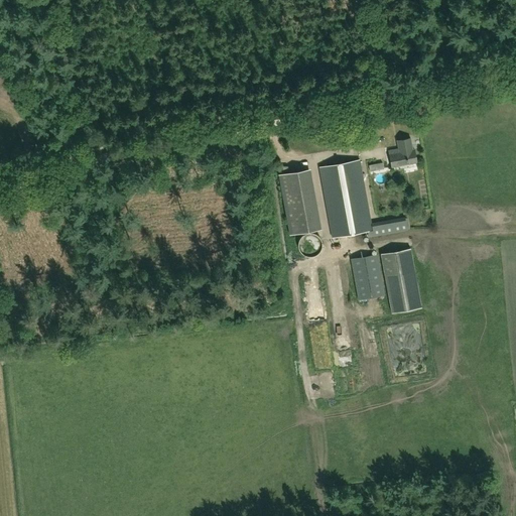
[(410,138),(397,140),(398,148),(388,150),(391,167),(416,162),(414,149),(412,149),(410,138)]
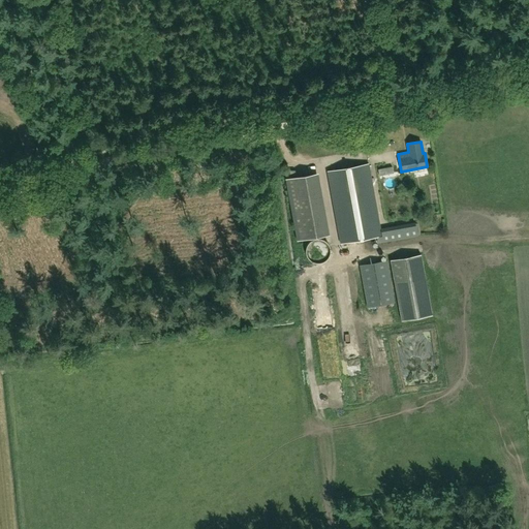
[(378,243),(417,236),(415,225),(381,231),(368,163),(327,172),(340,244),(377,237),(378,243)]
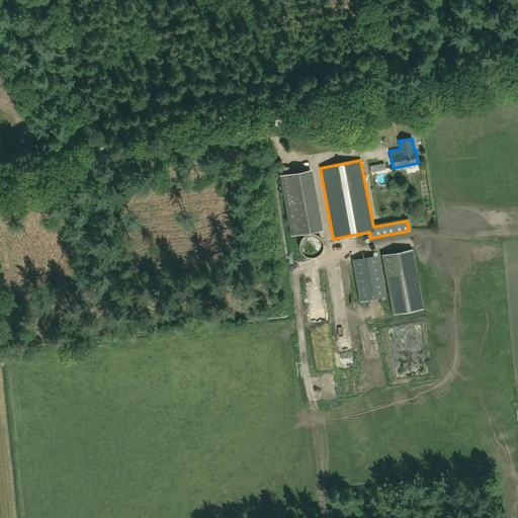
[(291,229),(321,225),(314,166),(284,170),(291,229)]
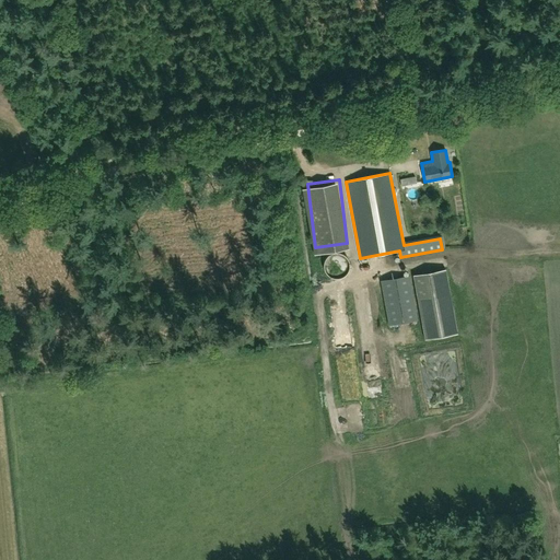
[(345,276),(348,272),(349,268),(349,263),(347,258),(343,255),(339,253),(335,253),(329,254),(326,257),(324,261),(324,266),(325,271),(327,275),(331,277),(336,278),(340,278),(345,276)]
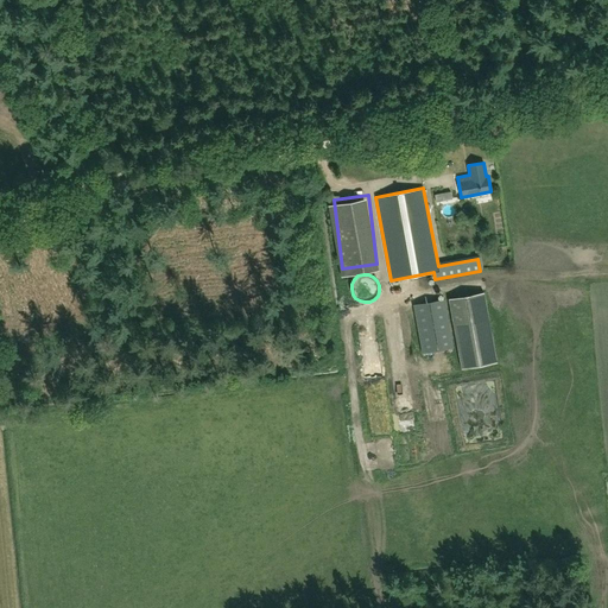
[(449,299),(462,369),(496,362),(483,292),(449,299)]
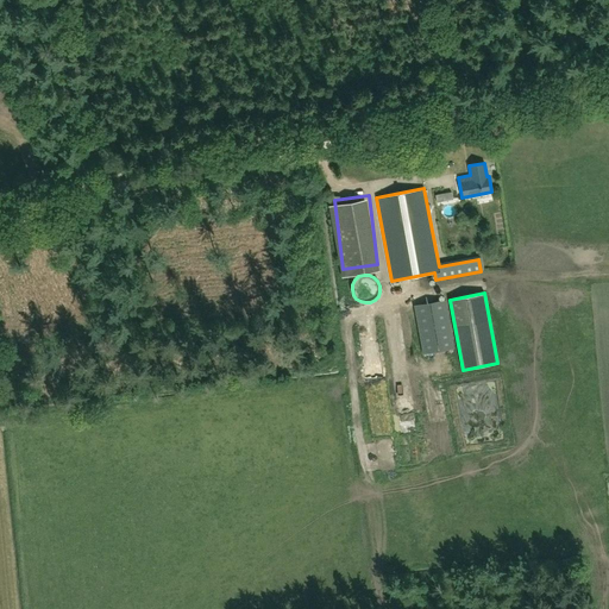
[(445,300),(414,306),(424,353),(453,349),(445,300)]
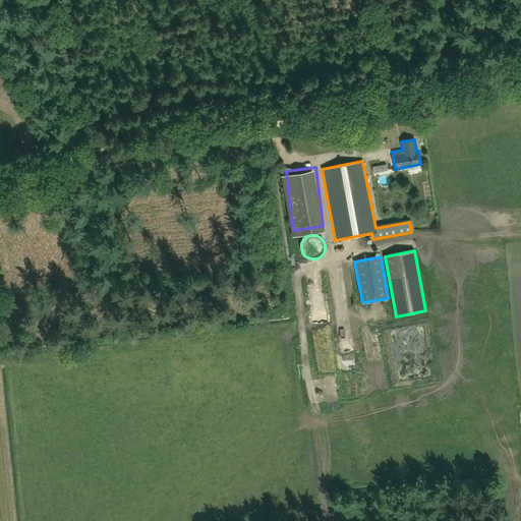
[(348,357),(349,377),(360,377),(359,356),(348,357)]
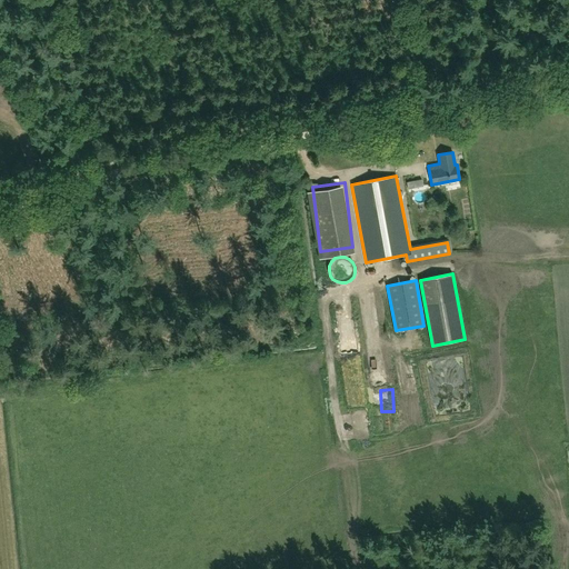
All buildings are outlined.
